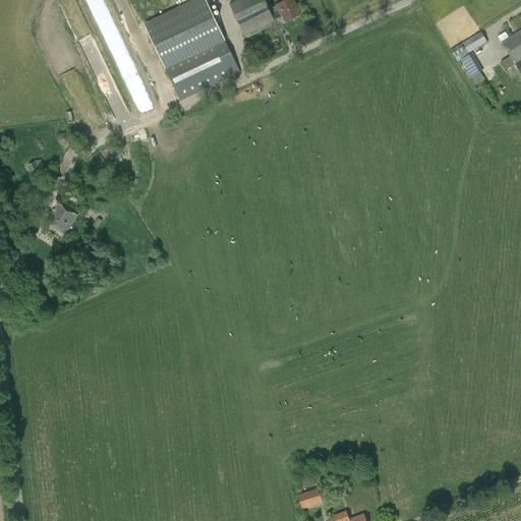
[(240,72),(222,34),(206,0),(194,0),(143,24),(162,62),(180,101),(240,72)]
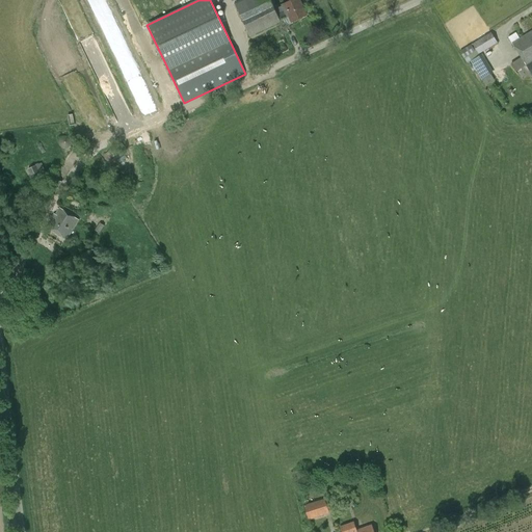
[(282,7),(274,10),(269,0),(232,0),(249,37),(281,23),(280,21),(288,18),(291,23),(306,17),(298,0),(294,0),(282,6),(282,7)]
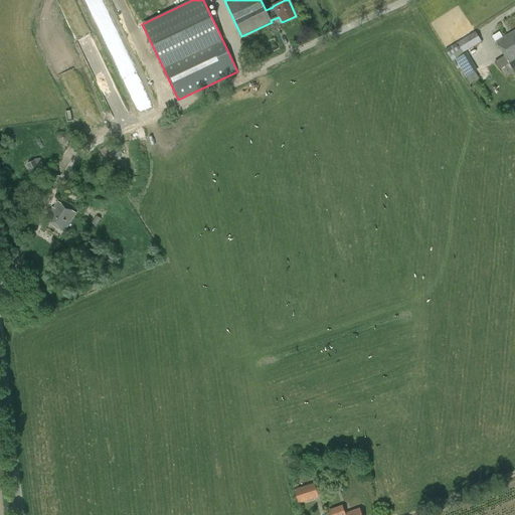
[(514,30),(496,42),(509,65),(514,75),(514,30)]
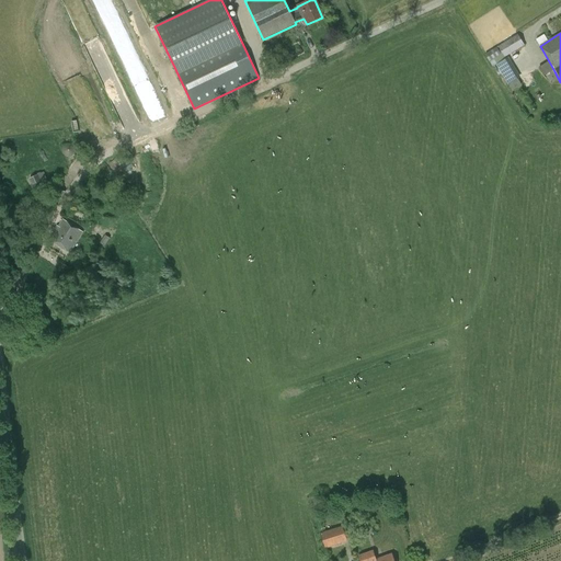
[(497,46),(502,54),(501,54),(496,47),(488,54),(491,60),(493,59),(496,65),(508,86),(510,84),(513,90),(521,84),(518,79),(521,78),(508,57),(506,59),(505,57),(524,46),(516,35),(497,46)]
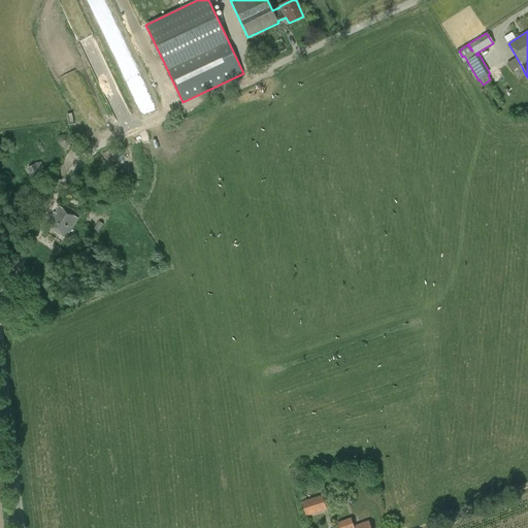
[(512,61),(506,63),(508,67),(512,72),(517,69),(512,61)]
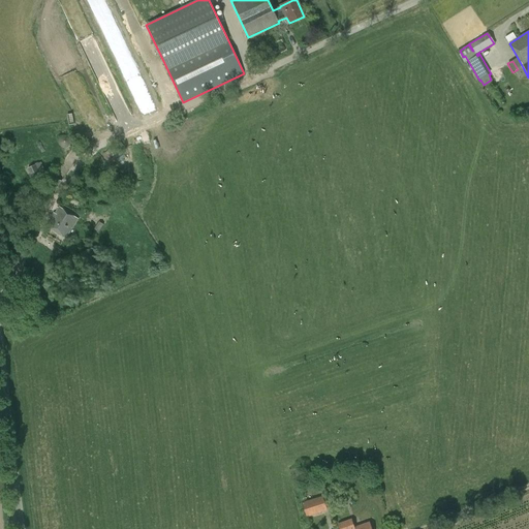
[(48,166),(43,161),(37,164),(37,163),(34,164),(35,165),(28,168),(35,185),(43,181),(42,180),(49,178),(44,168),(48,166)]
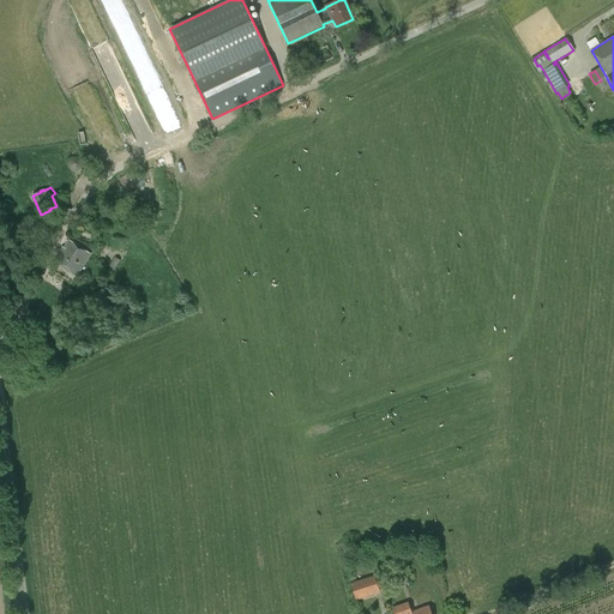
[(52,218),(64,226),(72,211),(59,204),(52,218)]
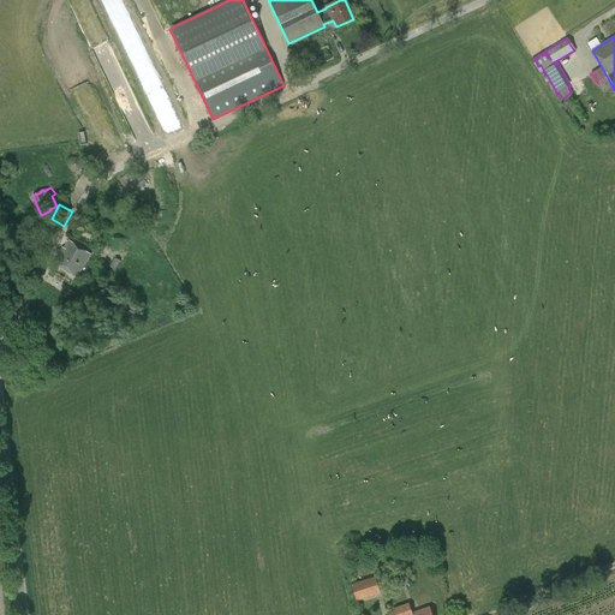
[(69,242),(55,264),(77,278),(90,255),(69,242)]
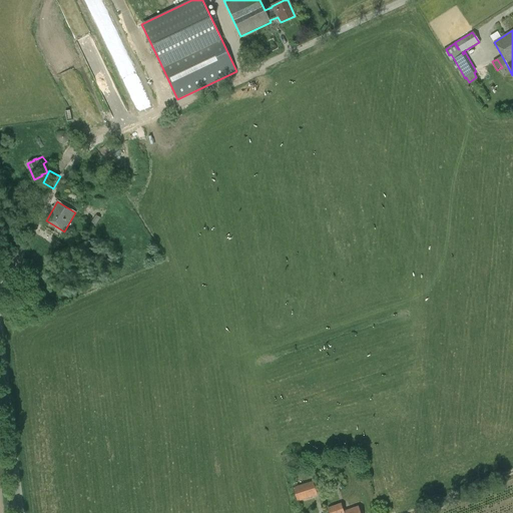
[(95,225),(101,217),(96,214),(91,222),(95,225)]
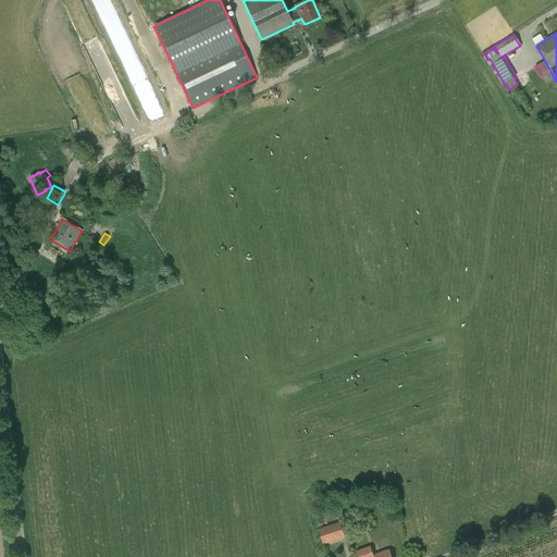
[(318,530),(323,545),(345,537),(341,522),(318,530)]
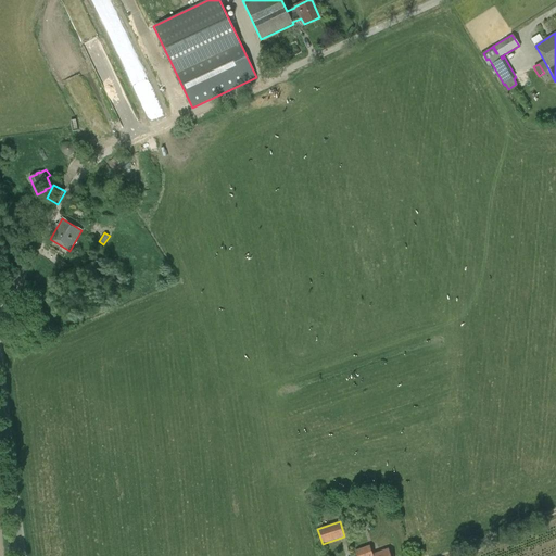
[(391,555),(389,548),(373,554),(369,545),(355,550),(357,555),(391,555)]
